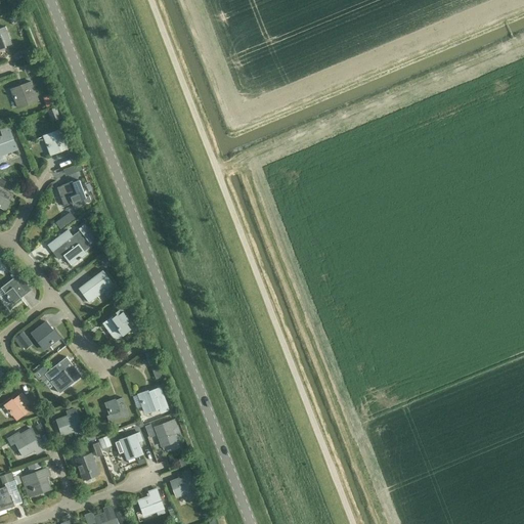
[(16,0),(9,0),(8,1),(11,9),(19,7),(16,0)]
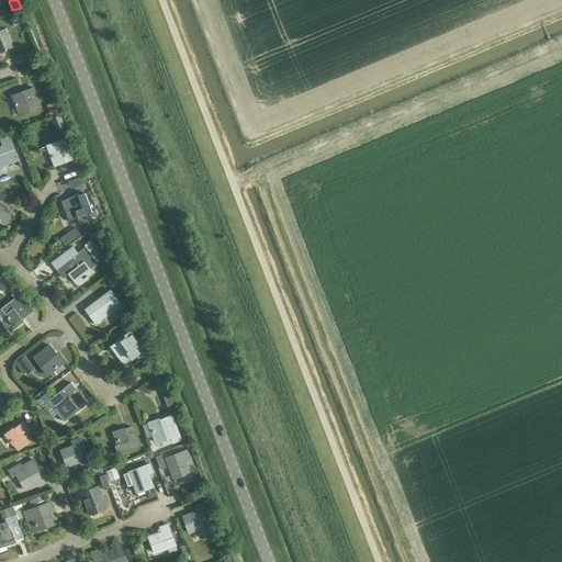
[(0,54),(7,52),(7,49),(13,47),(6,29),(0,31),(0,54)]
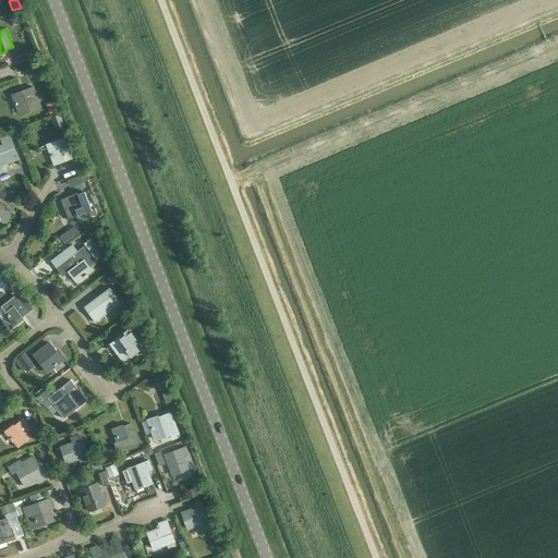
[(26,76),(39,74),(38,67),(25,70),(26,76)]
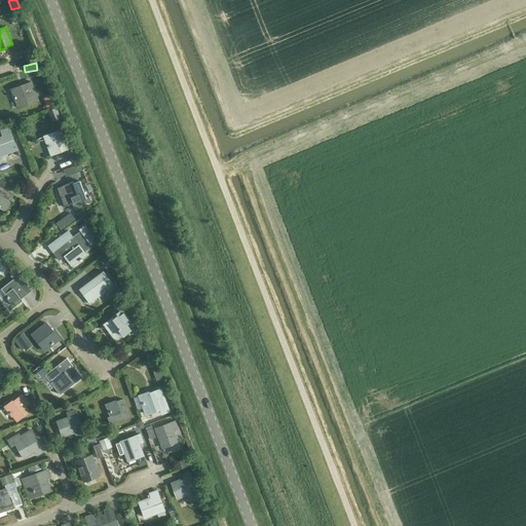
[(11,89),(15,103),(16,103),(19,108),(39,101),(32,82),(27,84),(21,86),(11,89)]
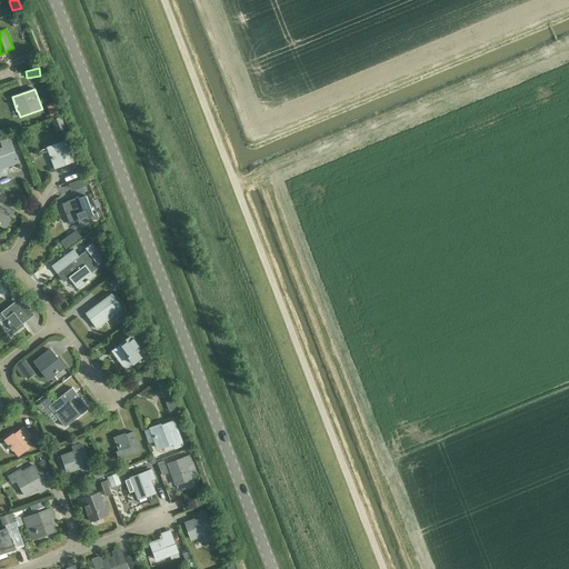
[(61,117),(52,121),(56,131),(66,127),(61,117)]
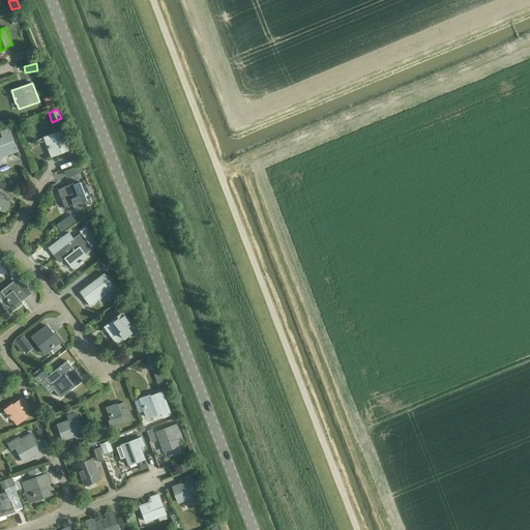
[(17,151),(13,141),(8,127),(0,129),(0,131),(2,138),(0,139),(0,164),(0,165),(7,163),(4,155),(17,151)]
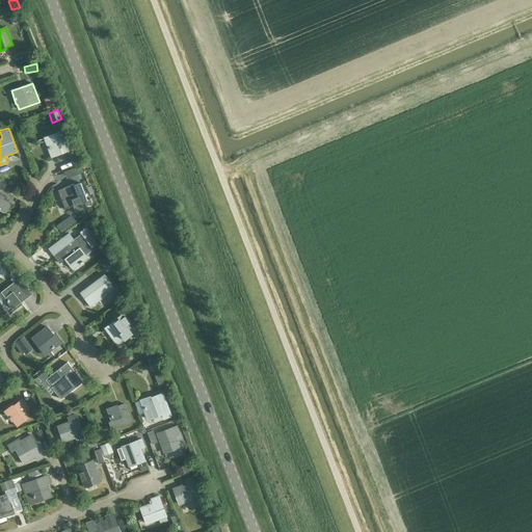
[(46,138),(48,144),(47,145),(52,158),(62,154),(63,159),(71,157),(68,150),(61,132),(46,138)]
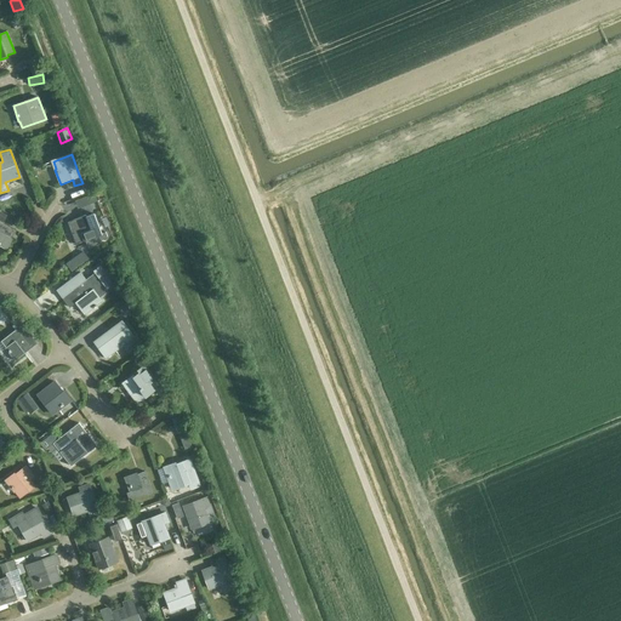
[(84,206),(93,203),(93,201),(98,199),(95,192),(80,198),(69,203),(72,210),(84,205),(84,206)]
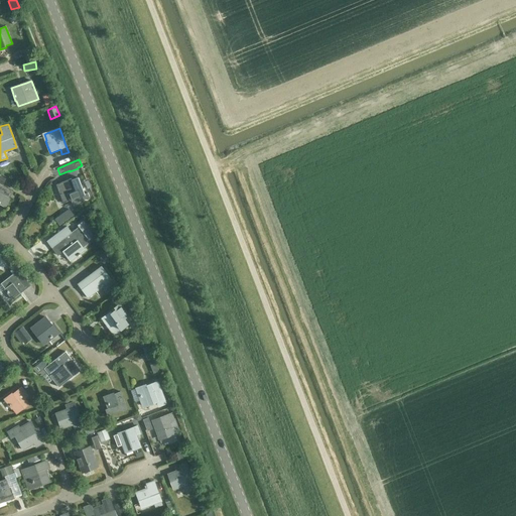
[(83,203),(83,201),(90,198),(89,194),(85,195),(79,177),(72,180),(72,178),(56,184),(63,203),(71,200),(73,207),(83,203)]
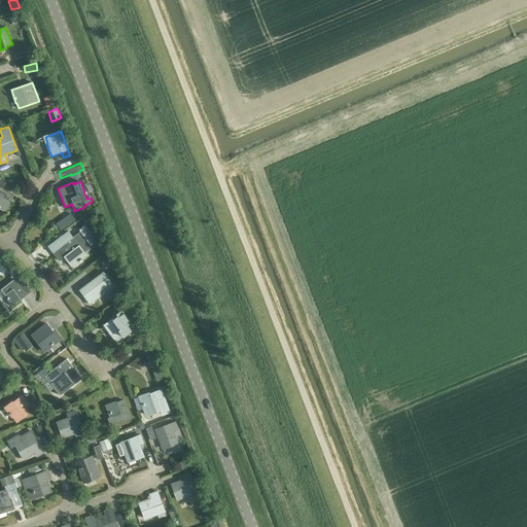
[(0,208),(5,212),(10,203),(9,202),(13,197),(0,188),(0,208)]
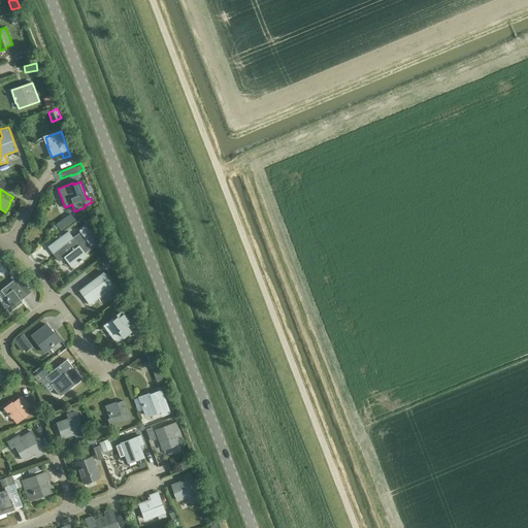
[(70,213),(56,225),(61,231),(75,221),(70,213)]
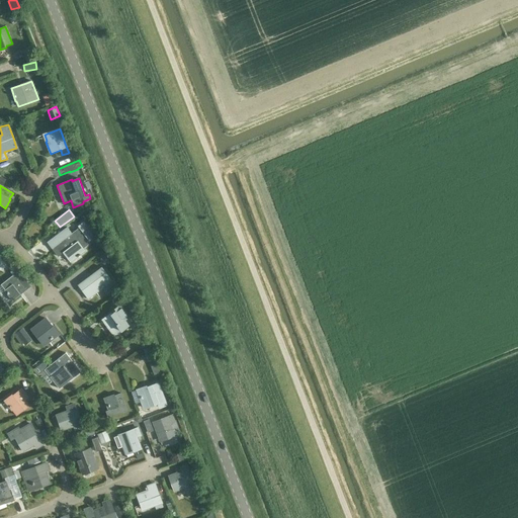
[(94,213),(89,218),(95,227),(98,225),(100,223),(94,213)]
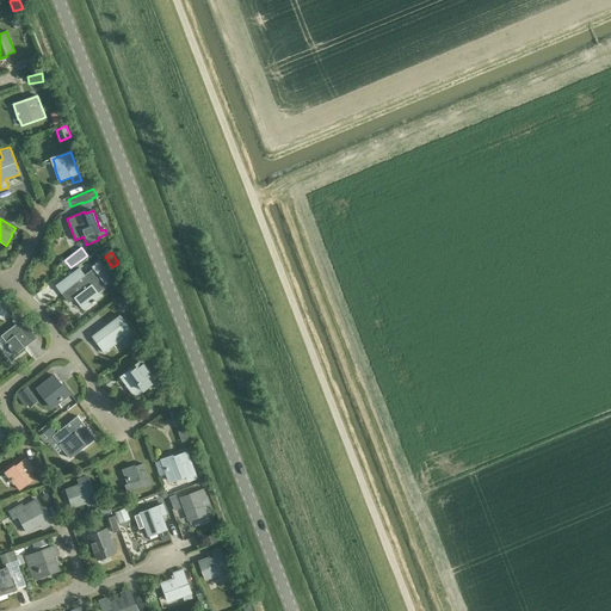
[(105,289),(103,285),(105,284),(106,284),(113,279),(99,260),(92,266),(94,269),(85,275),(80,267),(56,285),(75,312),(81,307),(82,309),(102,296),(99,294),(105,289)]
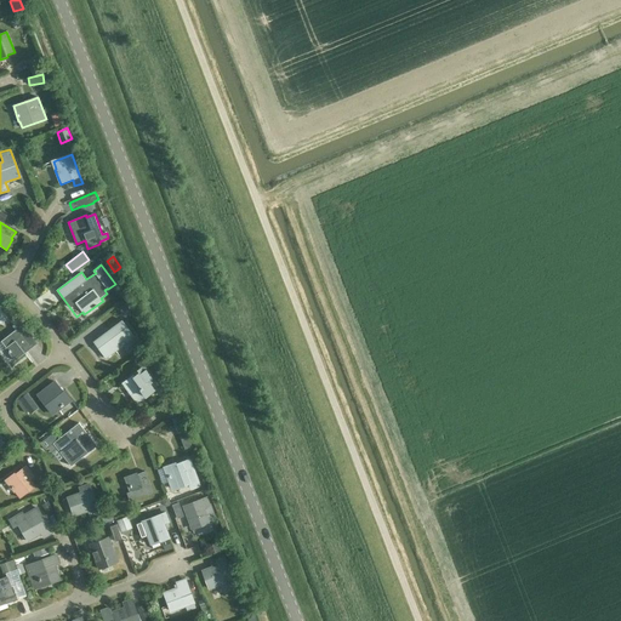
[(114,272),(119,278),(125,273),(120,267),(118,269),(114,272)]
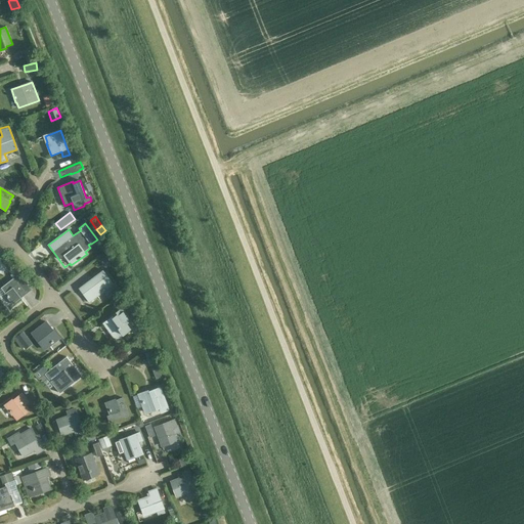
[(105,253),(108,260),(115,258),(113,251),(105,253)]
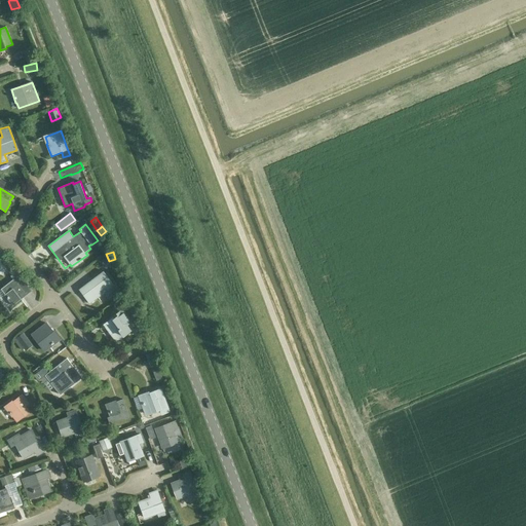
[(4,295),(12,306),(21,299),(20,298),(25,295),(26,296),(32,291),(16,271),(11,276),(13,279),(1,290),(5,295),(4,295)]
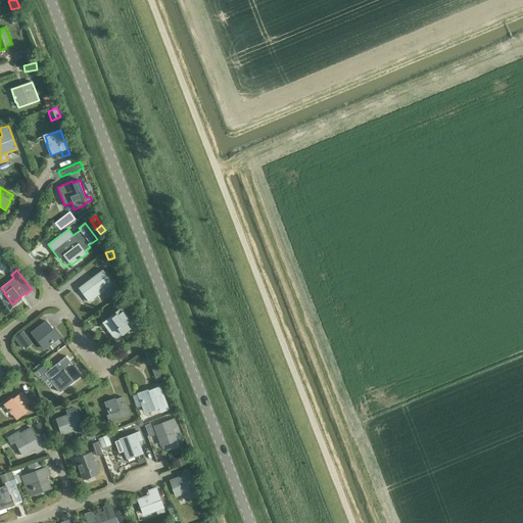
[(112,283),(112,282),(103,270),(79,288),(89,301),(108,287),(109,289),(114,286),(112,283)]
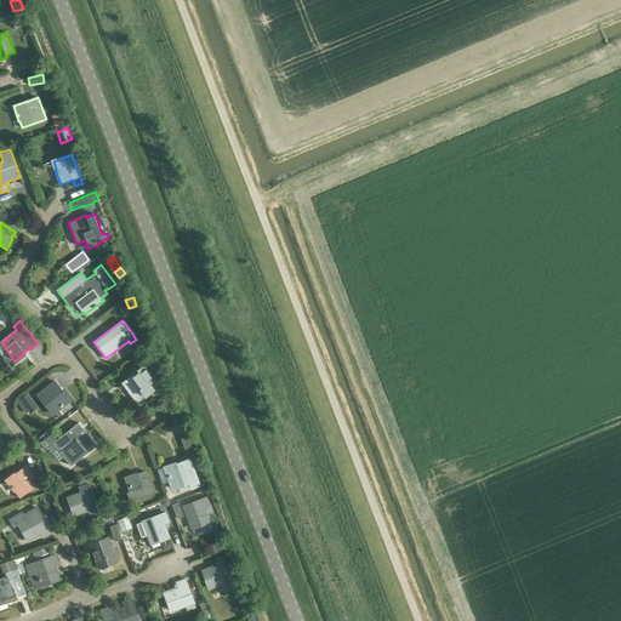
[(153,389),(148,383),(154,379),(144,365),(137,370),(140,372),(134,377),(132,376),(123,383),(132,396),(134,394),(138,402),(153,389)]
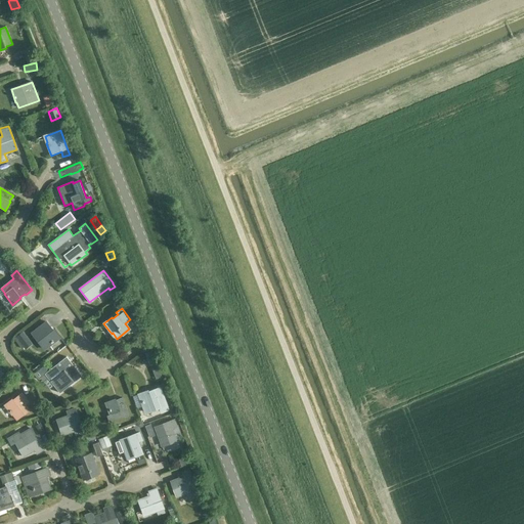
[(54,330),(52,331),(46,321),(31,333),(44,349),(49,345),(49,346),(60,338),(54,330)]
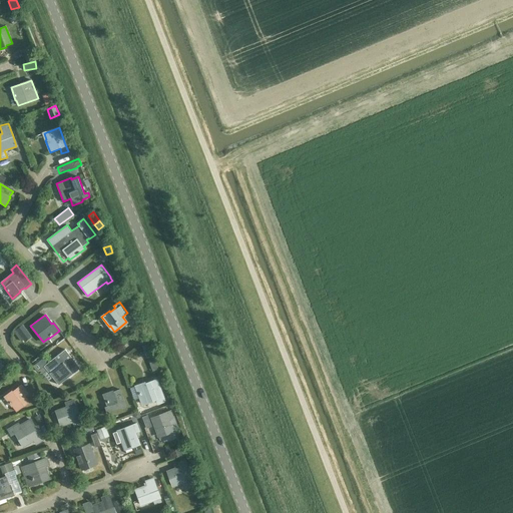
[(32,337),(23,325),(13,332),(21,341),(23,340),(25,342),(32,337)]
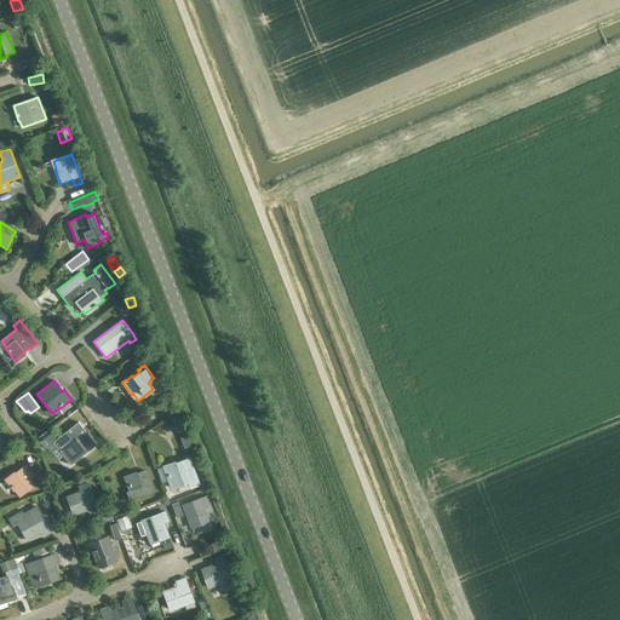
[(172,418),(177,434),(179,432),(187,430),(182,414),(172,418)]
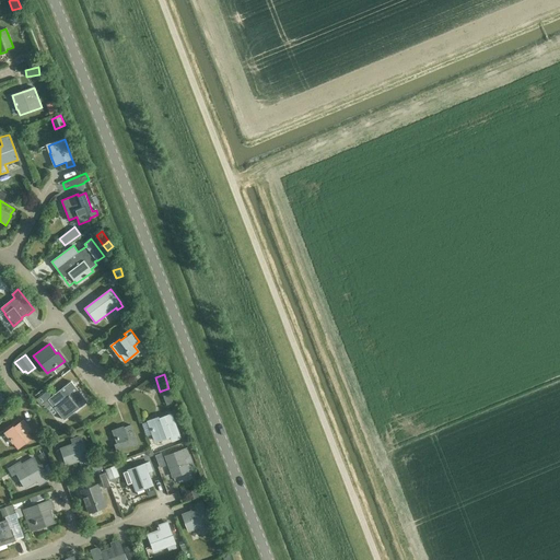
[(50,397),(47,399),(63,420),(78,409),(78,408),(84,401),(72,386),(73,385),(70,382),(50,397)]
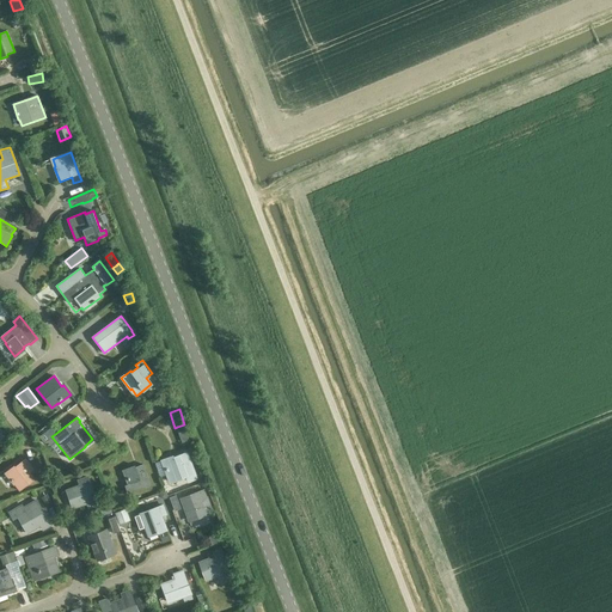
[(49,428),(38,436),(43,444),(51,436),(55,434),(49,428)]
